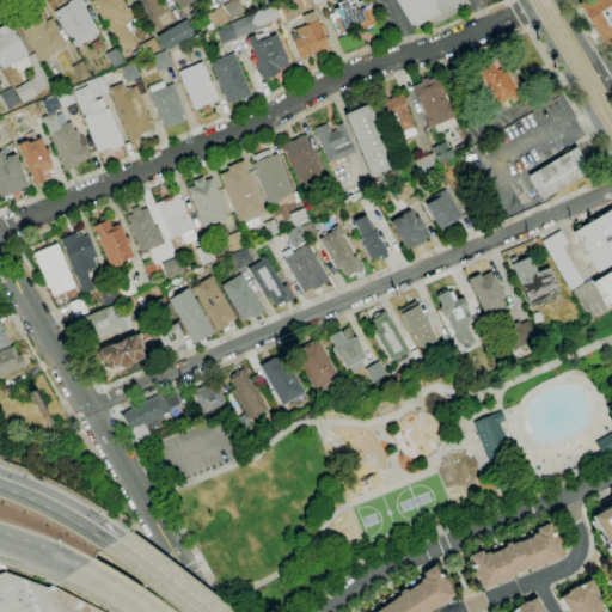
[(54,12),(73,46),(96,31),(81,7),(84,6),(80,0),(68,0),(67,1),(68,4),(54,12)]
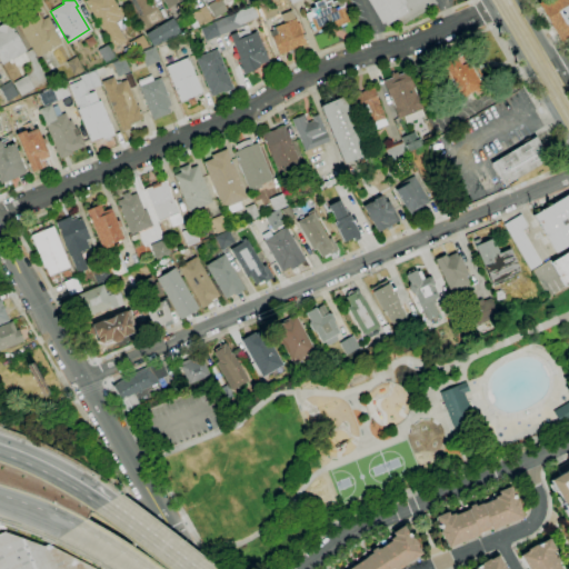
[(85,0),(83,1),(111,49),(125,41),(113,22),(120,19),(118,17),(122,13),(118,7),(117,8),(111,0),(85,0)]
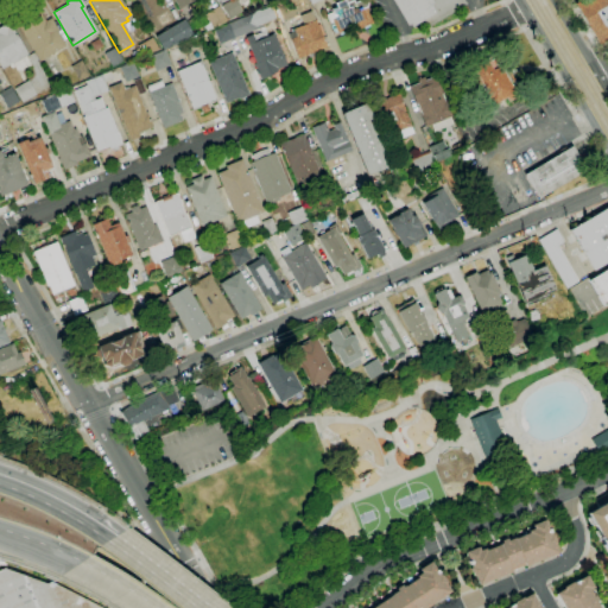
[(229,0),(220,5),(228,19),(241,11),(235,0),(229,0)]
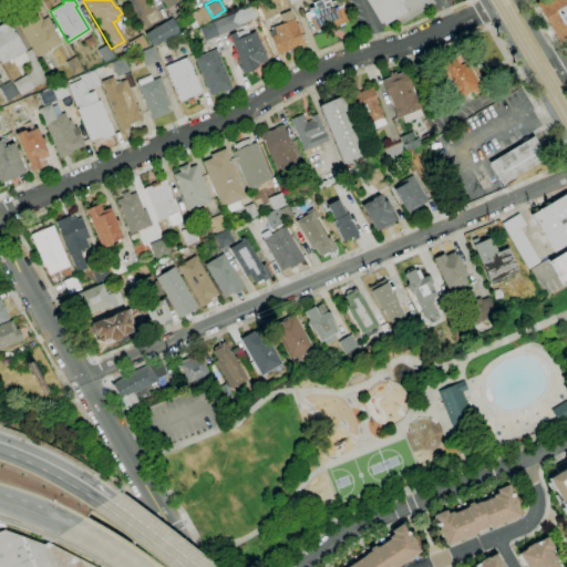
[(265,0),(268,10),(285,3),(284,0),(265,0)]
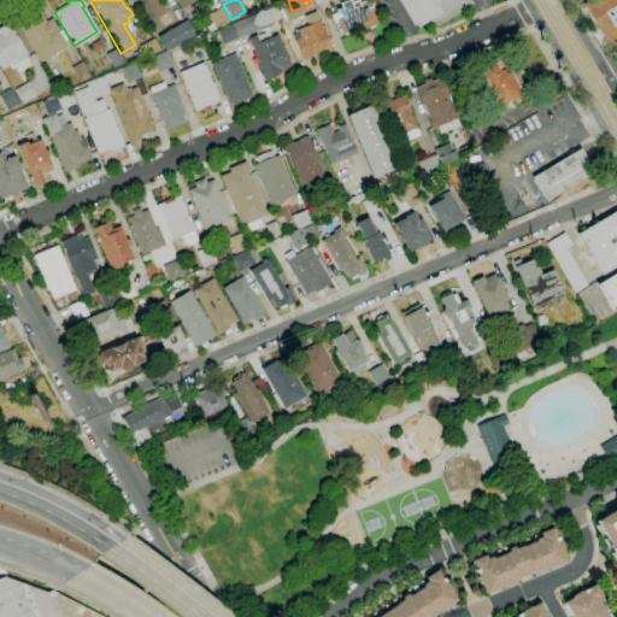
[(328,15),(331,24),(335,23),(340,35),(359,28),(360,30),(377,23),(370,7),(371,5),(370,0),(360,0),(360,1),(358,3),(357,0),(354,0),(350,3),(348,0),(345,0),(339,3),(340,6),(333,10),(334,12),(328,15)]
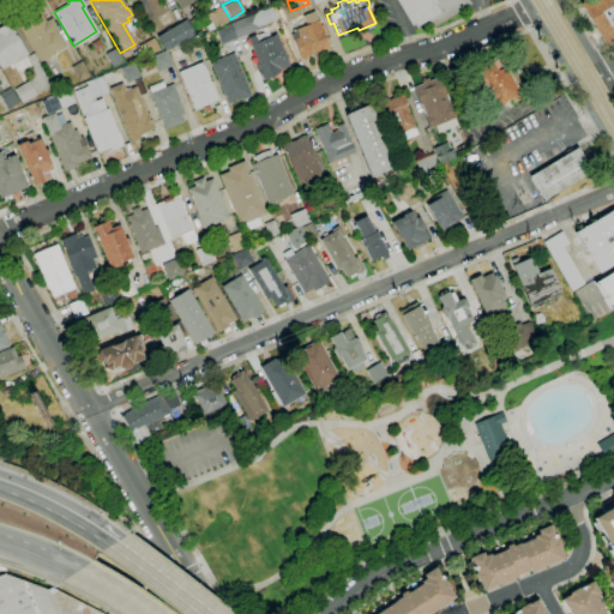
[(393,0),(411,29),(425,22),(431,31),(471,6),(468,0),(393,0)]
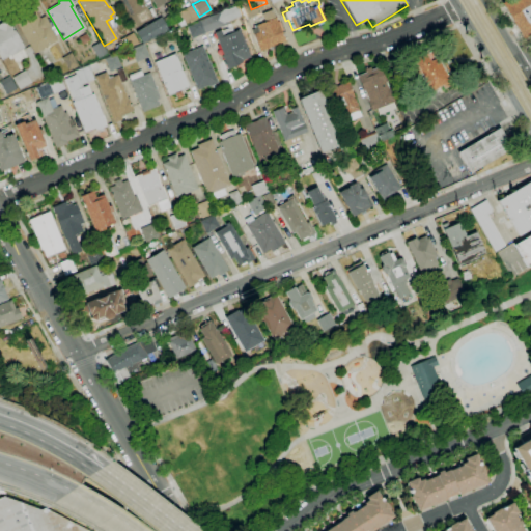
[(530,0),(507,0),(502,3),(523,39),(530,34),(530,0)]
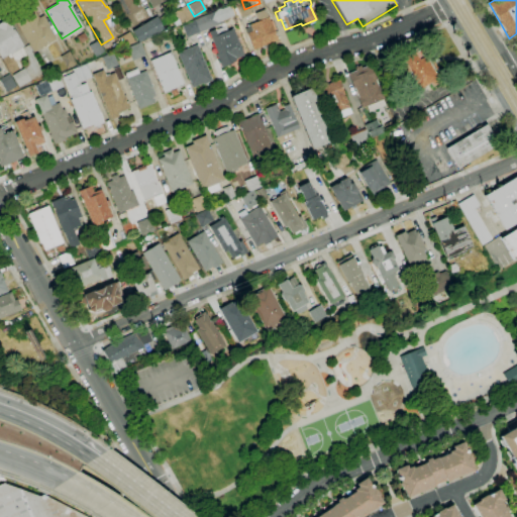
[(173,11),(181,24),(192,17),(185,5),(173,11)]
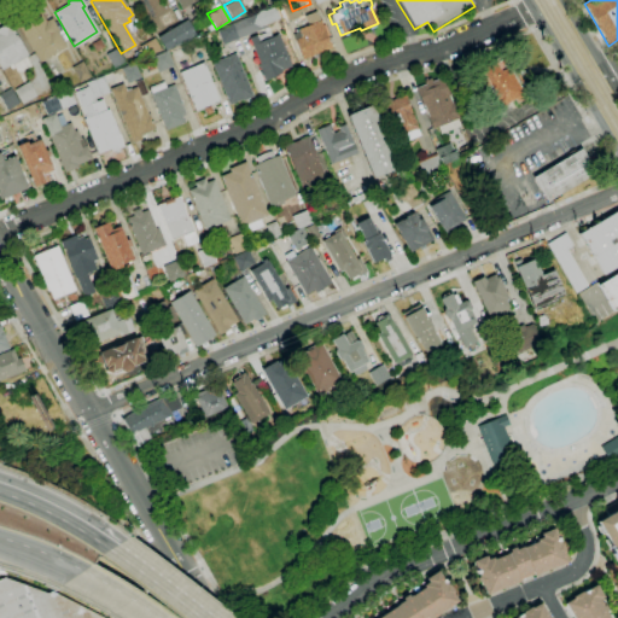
[(215,29),(221,45),(262,28),(261,24),(278,18),(273,6),(215,29)]
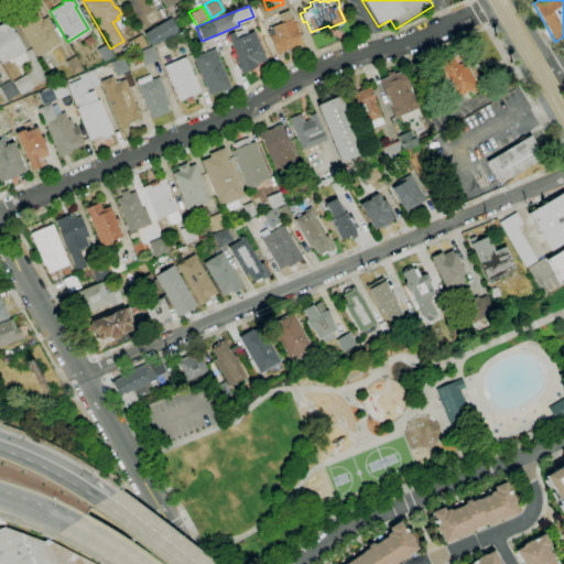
[(266,31),(274,54),(301,43),(296,33),(299,32),(295,22),(293,23),(288,10),(278,13),(281,22),(268,28),(268,30),(266,31)]
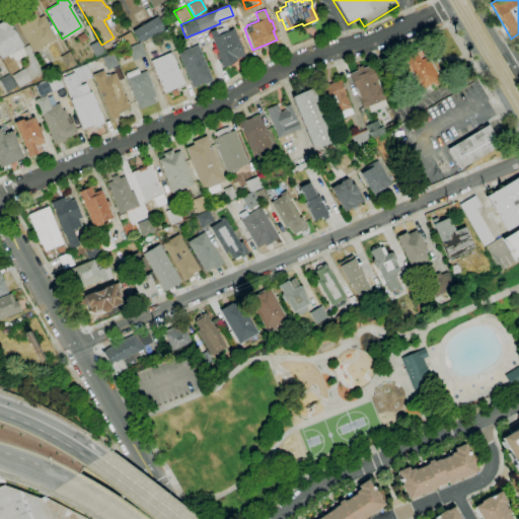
[(15,22),(32,52),(55,40),(48,27),(49,26),(43,15),(38,18),(33,11),(15,22)]
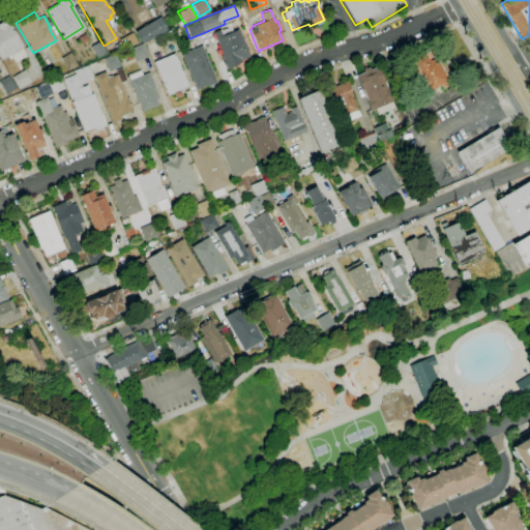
[(134,31),(141,42),(166,28),(159,17),(147,24),(146,23),(141,26),(142,27),(134,31)]
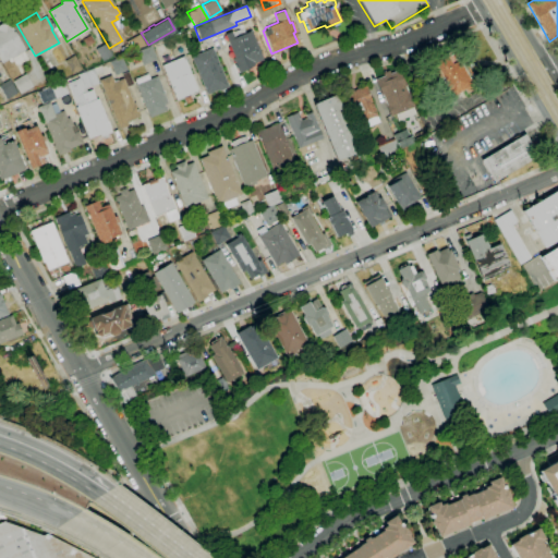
[(0,63),(10,58),(11,58),(25,50),(10,24),(5,26),(3,22),(0,23),(0,63)]
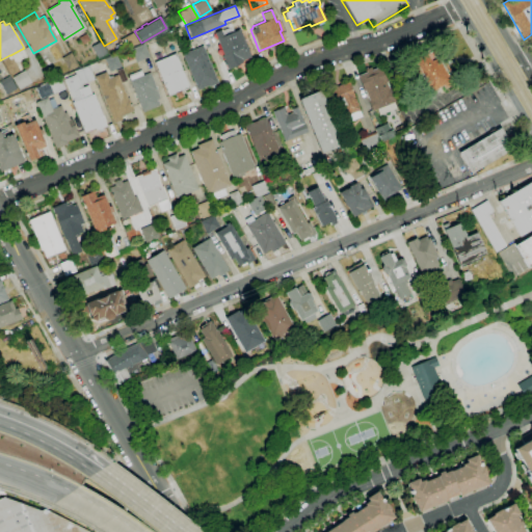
[(213,32),(221,55),(220,55),(225,70),(237,65),(237,64),(242,62),(241,60),(249,57),(239,29),(222,35),(220,30),(213,32)]
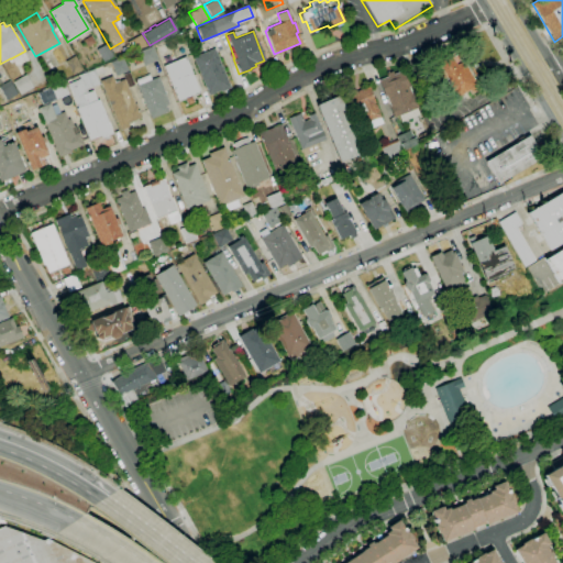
[(83,40),(86,47),(94,43),(89,35),(83,40)]
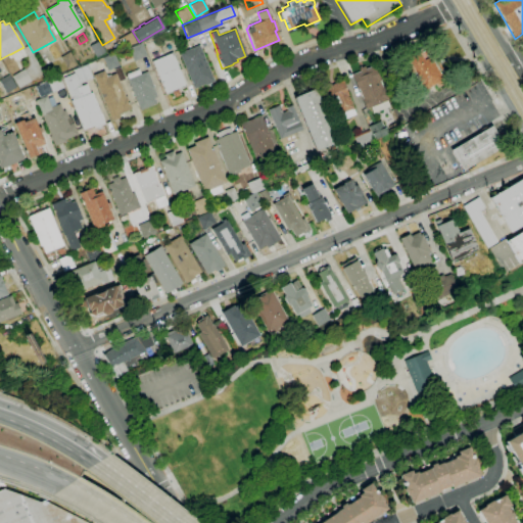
[(117,39),(122,48),(134,41),(130,33),(117,39)]
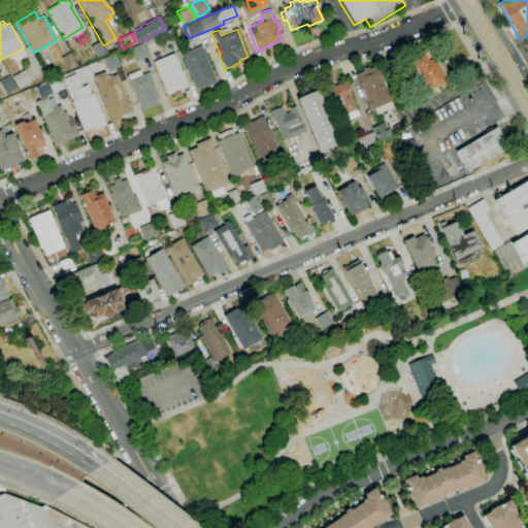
[(89,46),(96,59),(105,54),(98,41),(89,46)]
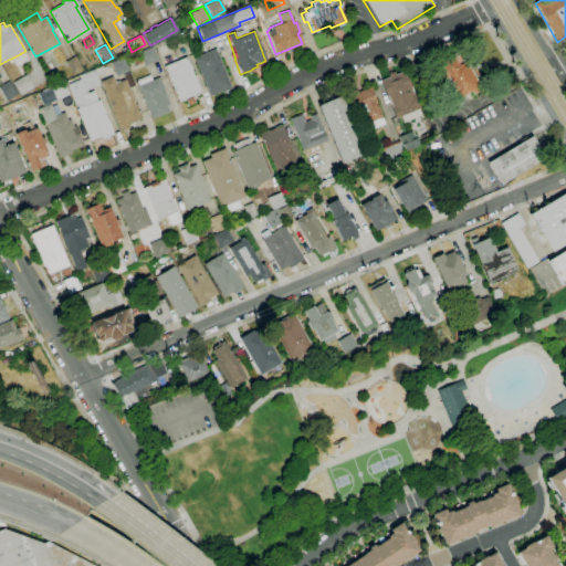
[(138,51),(144,65),(158,61),(153,46),(138,51)]
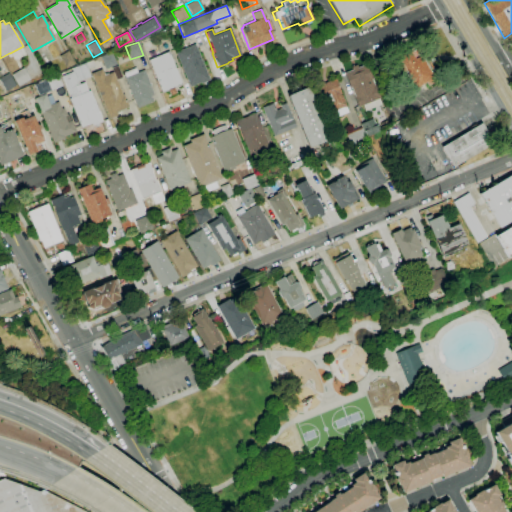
[(174,52),(188,87),(199,82),(200,83),(209,80),(194,44),(174,52)]
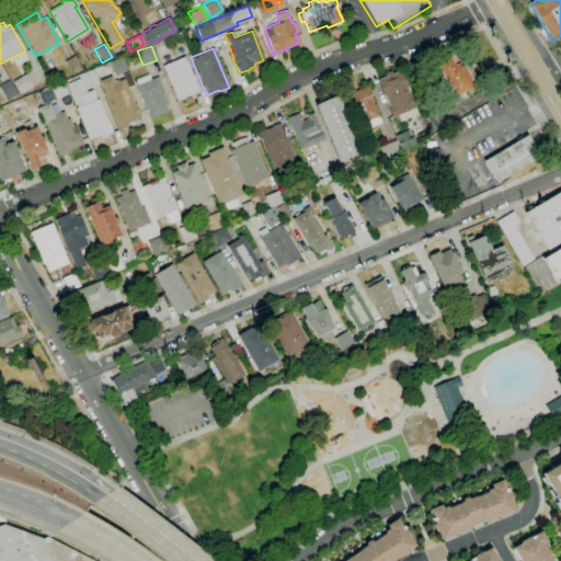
[(434,65),(455,98),(480,81),(459,48),(434,65)]
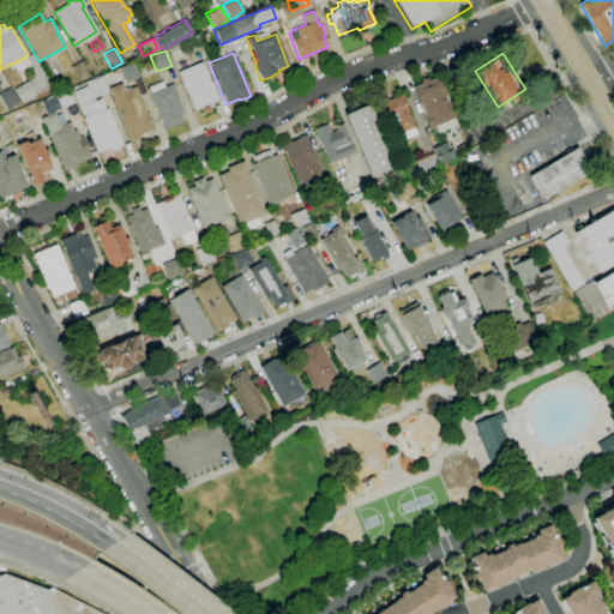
[(70,66),(77,80),(88,74),(80,60),(70,66)]
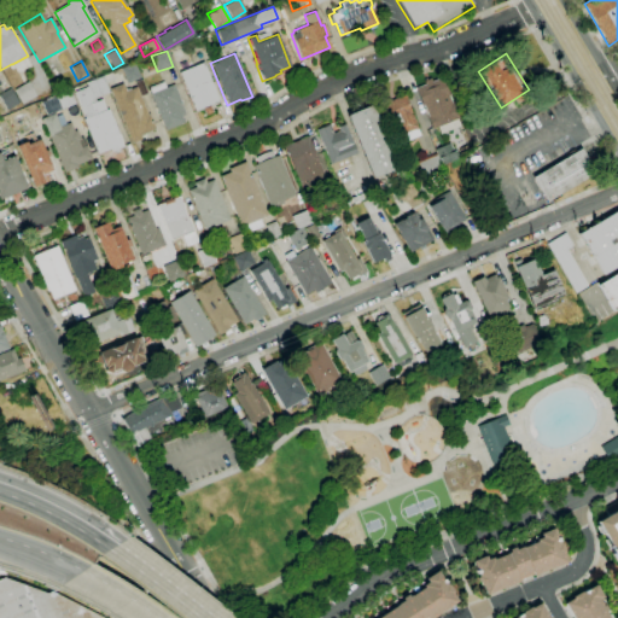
[(179,73),(194,111),(202,109),(204,115),(211,112),(208,106),(219,101),(203,62),(179,73)]
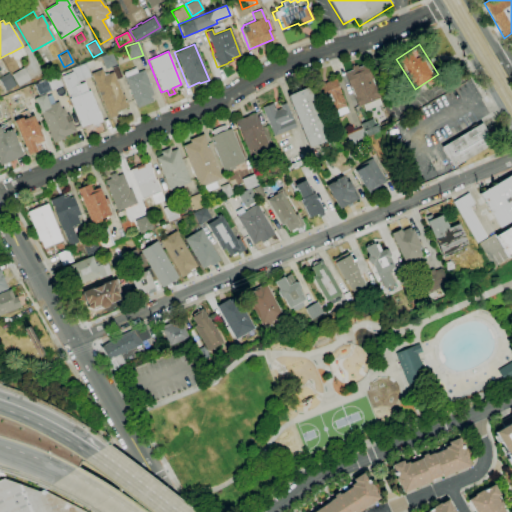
[(100,57),(105,69),(116,64),(111,52),(100,57)]
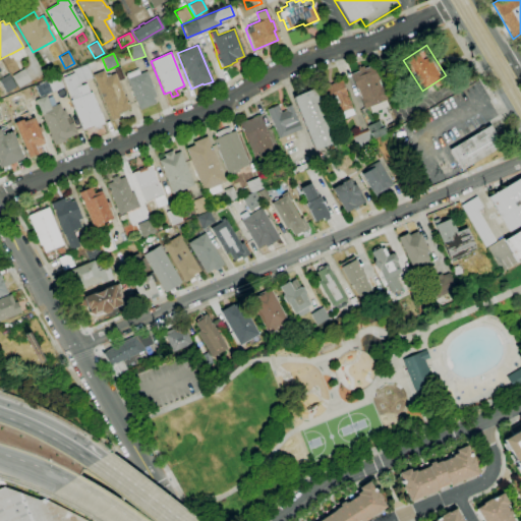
[(62,77),(70,100),(69,100),(81,129),(93,125),(95,129),(104,126),(91,92),(89,93),(85,83),(79,85),(78,82),(91,77),(85,64),(72,69),(73,73),(62,77)]
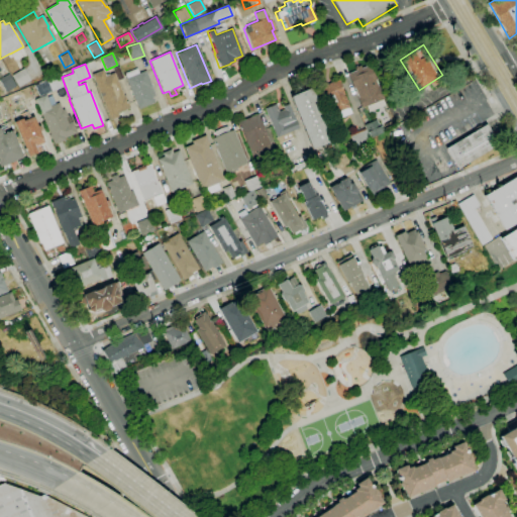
[(346,73),(369,64),(384,99),(360,108),(346,73)]
